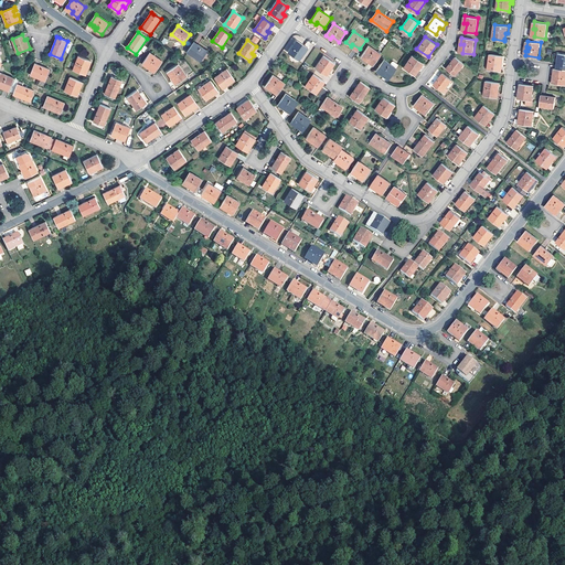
[(194,42),(188,53),(201,62),(208,52),(194,42)]
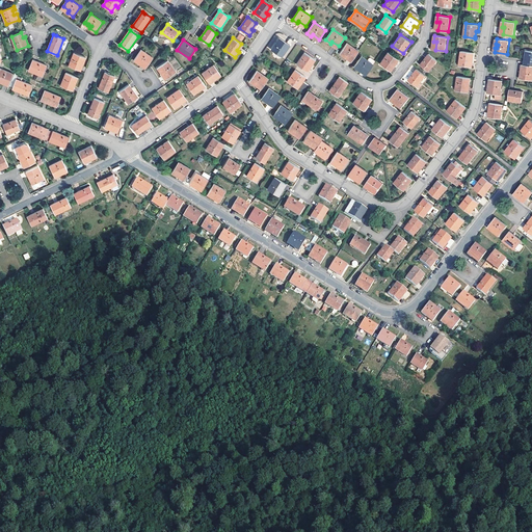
[(278,40),(271,49),(282,57),(290,45),(286,42),(285,44),(278,40)]
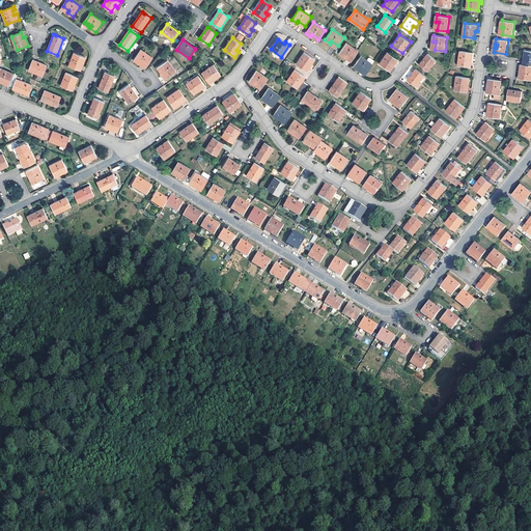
[(346,43),(339,53),(345,57),(345,56),(346,55),(353,59),(359,50),(346,43)]
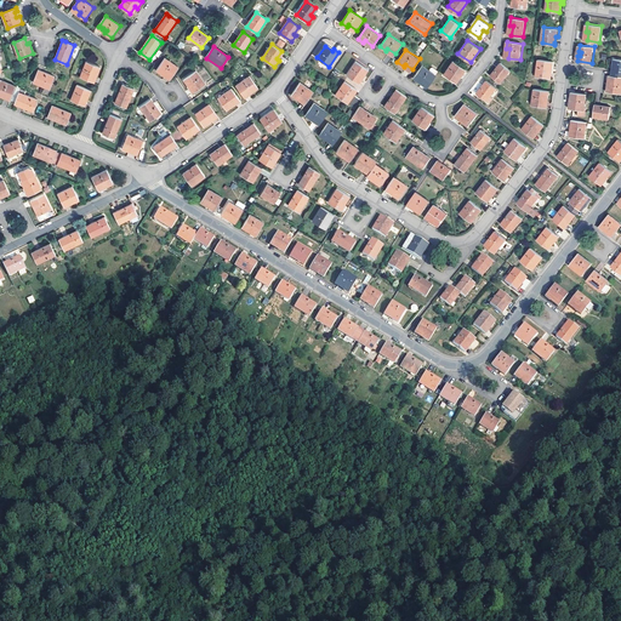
[(164,72),(172,78),(178,68),(165,58),(157,70),(163,74),(164,72)]
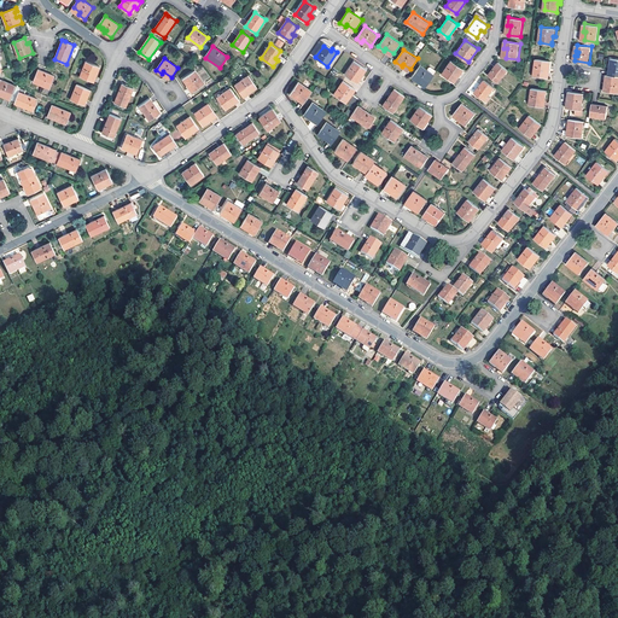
[(452,59),(442,74),(452,81),(458,73),(460,75),(464,69),(452,59)]
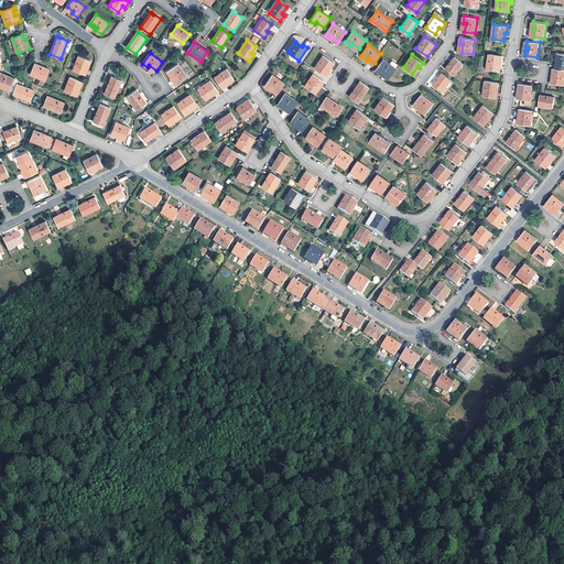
[(490,54),(488,68),(501,71),(502,65),(500,64),(500,62),(502,62),(503,55),(490,54)]
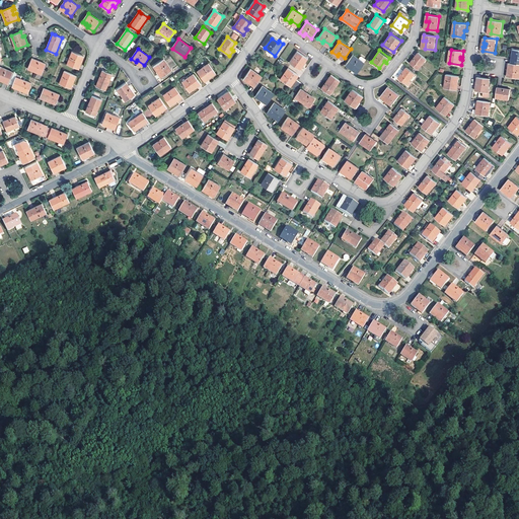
[(298,51),(290,62),(300,70),(304,64),(308,58),(298,51)]
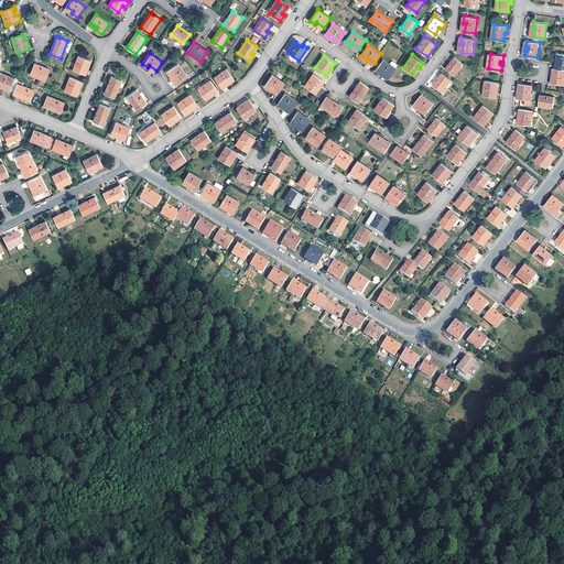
[(78,56),(73,69),(84,74),(87,66),(89,67),(91,61),(78,56)]
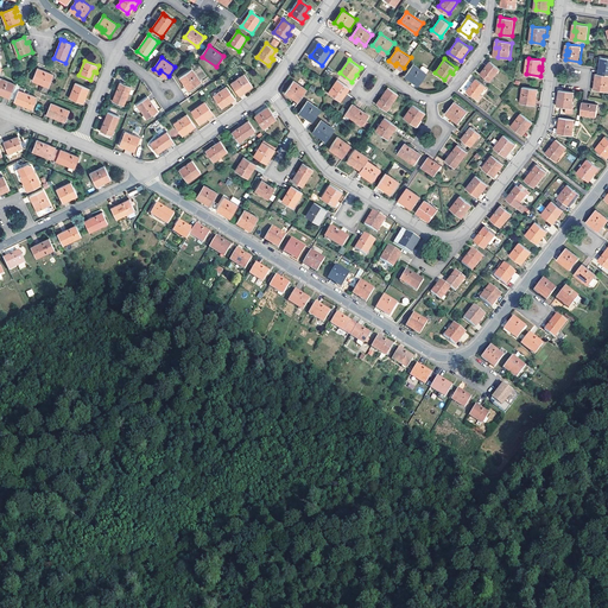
[(492,61),(481,74),(491,81),(501,69),(492,61)]
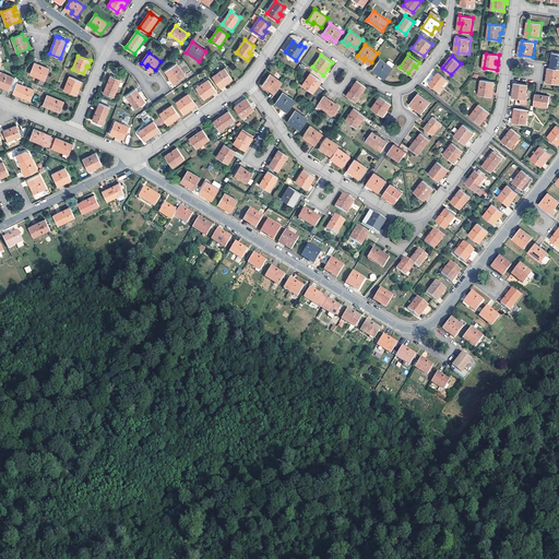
[(380,58),(372,70),(379,73),(379,72),(380,71),(387,75),(393,67),(380,58)]
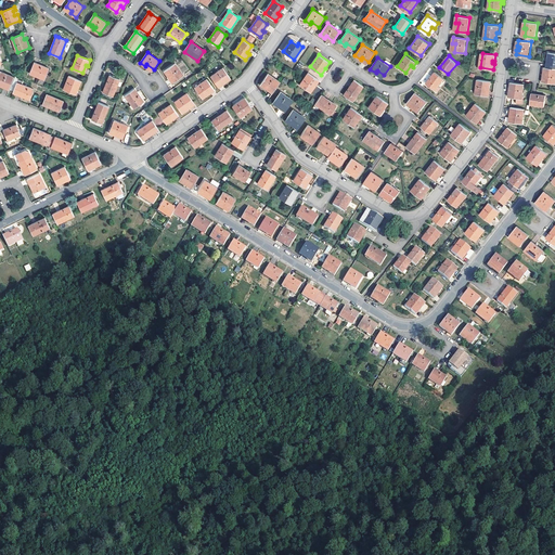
[(35,62),(30,74),(44,79),(49,68),(35,62)]
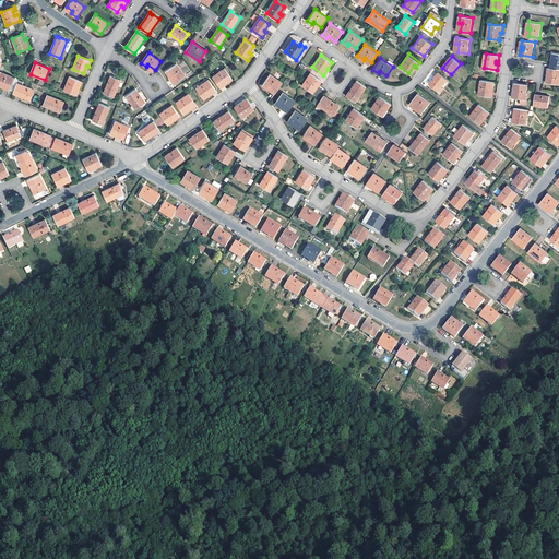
[(177,64),(166,72),(169,78),(171,76),(177,83),(186,76),(177,64)]
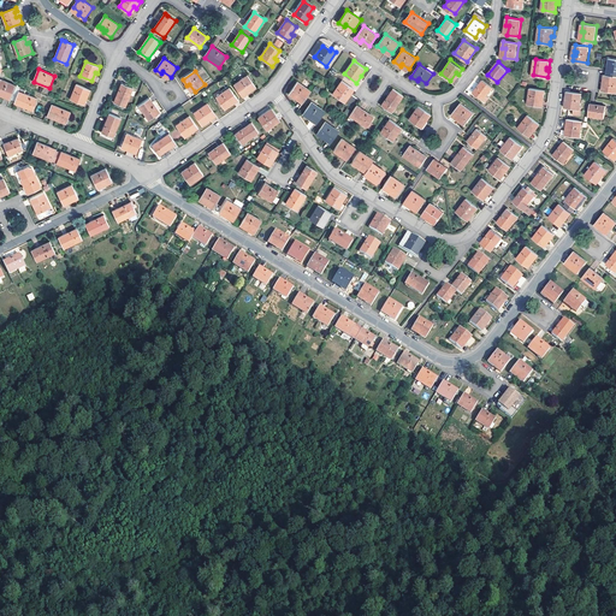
[(606,83),(604,83),(603,90),(615,92),(615,75),(608,73),(606,83)]
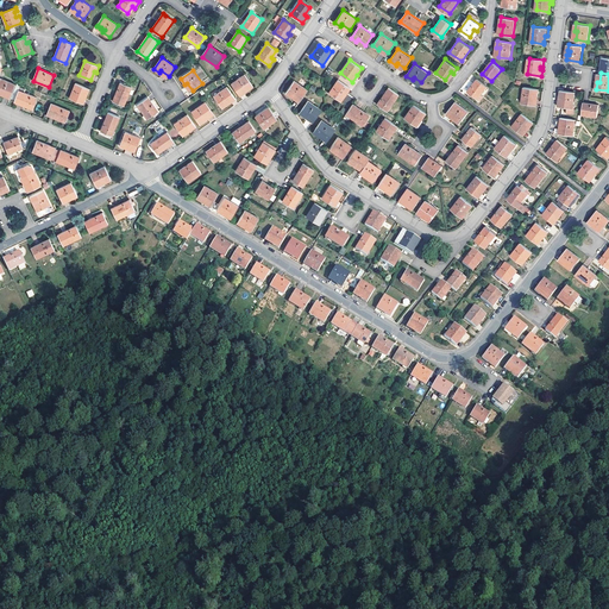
[(245,74),(232,83),(239,93),(248,87),(248,88),(249,90),(253,87),(245,74)]
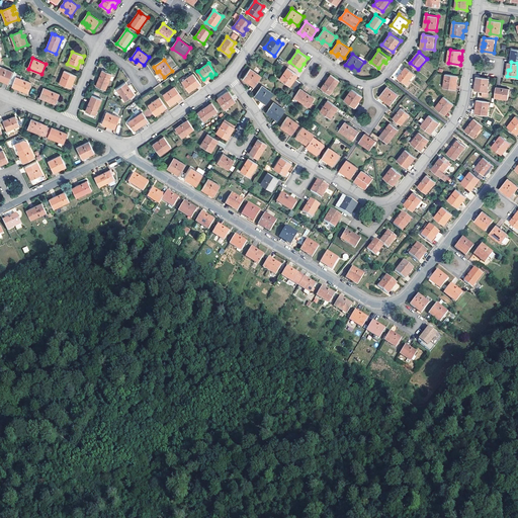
[(1,66),(0,67),(0,79),(2,80),(2,79),(2,78),(6,80),(5,82),(8,83),(13,71),(1,66)]
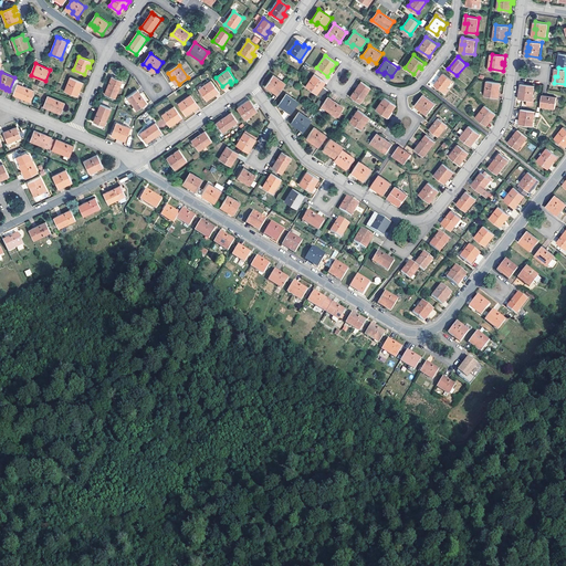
[(314,73),(306,86),(317,94),(322,87),(321,87),(320,86),(324,80),(314,73)]
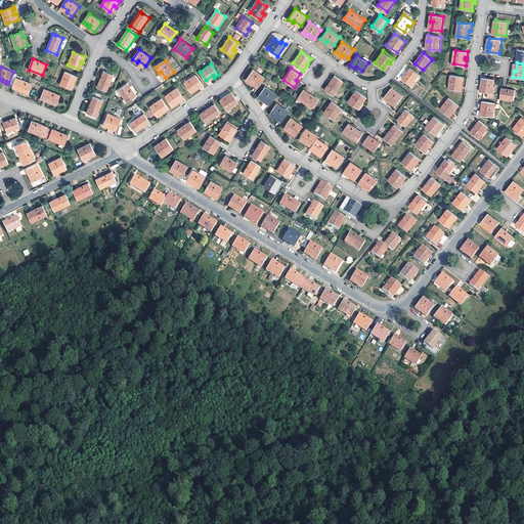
[(411,68),(403,78),(411,85),(415,81),(420,74),(411,68)]
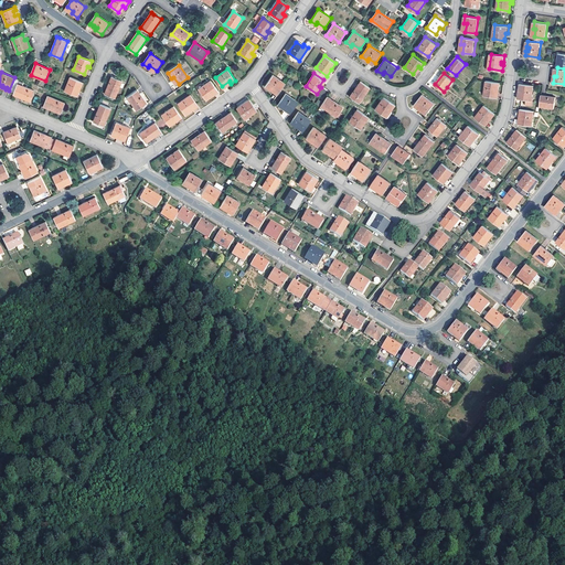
[(273,75),(266,86),(272,89),(273,87),(279,92),(286,83),(273,75)]
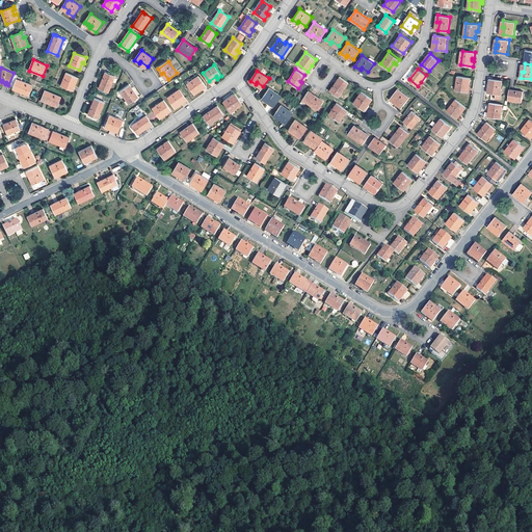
[(106,72),(99,88),(109,92),(115,76),(106,72)]
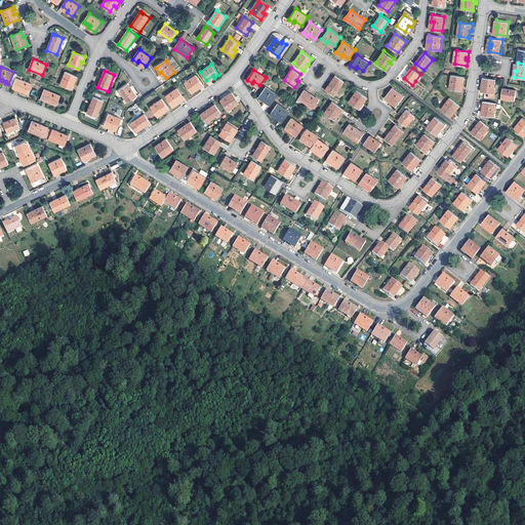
[(66,72),(61,84),(70,88),(73,81),(74,81),(75,81),(77,76),(66,72)]
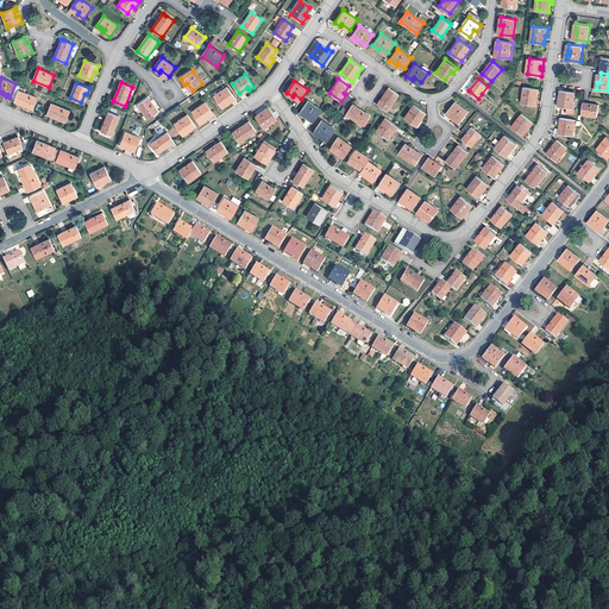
[(227,87),(214,96),(223,108),(228,104),(228,102),(227,101),(234,96),(227,87)]
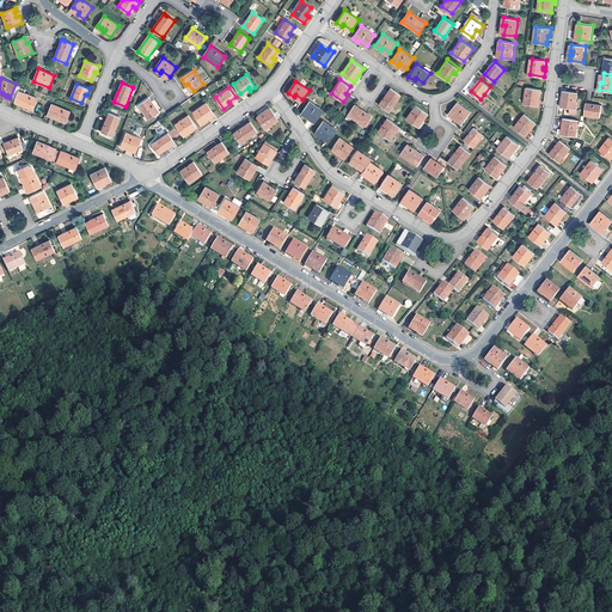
[(391,87),(380,104),(390,111),(401,95),(391,87)]
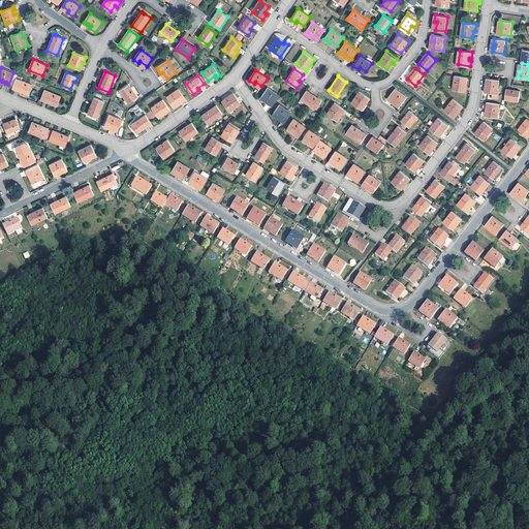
[(456,75),(454,89),(465,91),(465,89),(465,84),(468,84),(468,76),(456,75)]
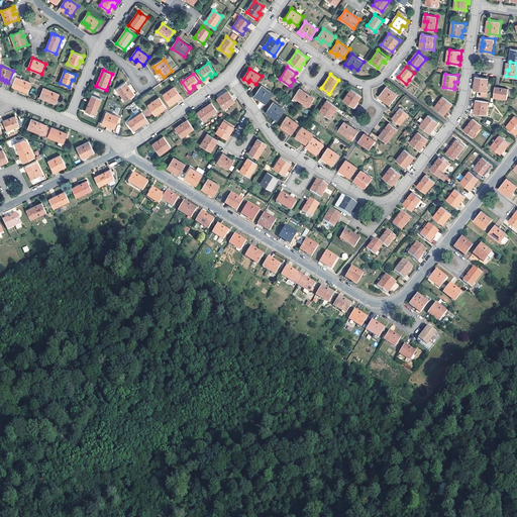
[(16,76),(12,86),(28,93),(32,83),(16,76)]
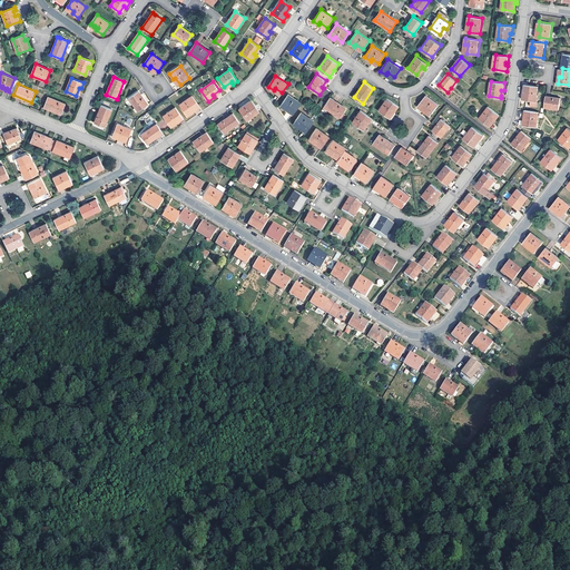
[(526,84),(523,99),(537,101),(539,86),(526,84)]
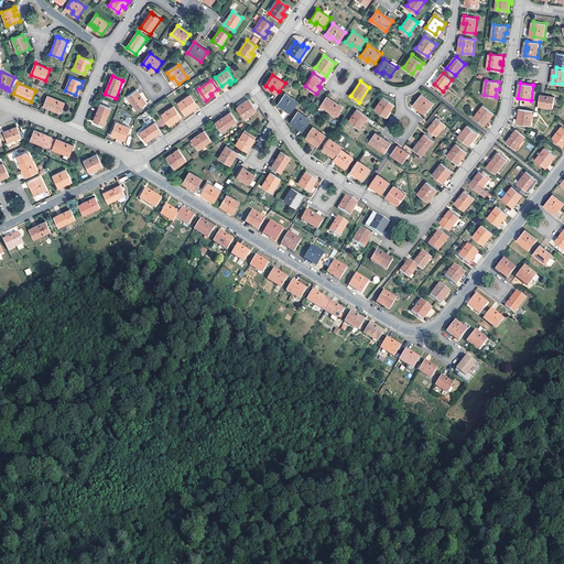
[(138,90),(128,97),(137,110),(147,104),(138,90)]
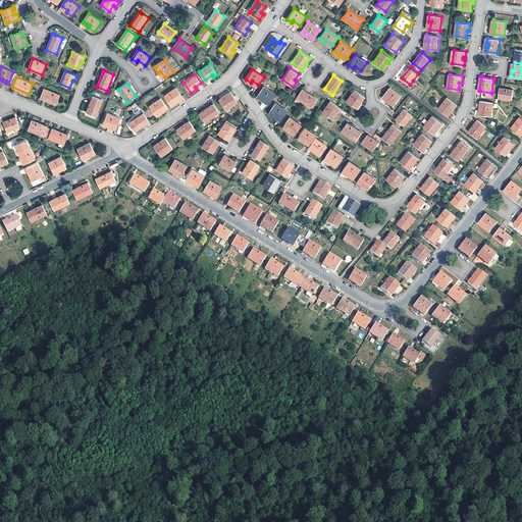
[(264,86),(257,97),(263,101),(264,99),(270,103),(276,94),(264,86)]
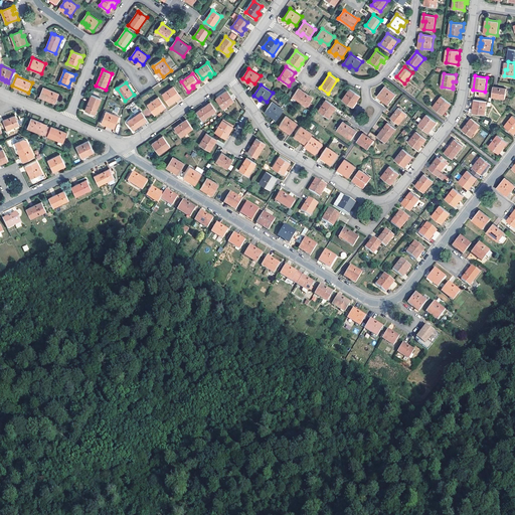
[(385,86),(379,94),(385,99),(384,101),(389,105),(396,95),(385,86)]
